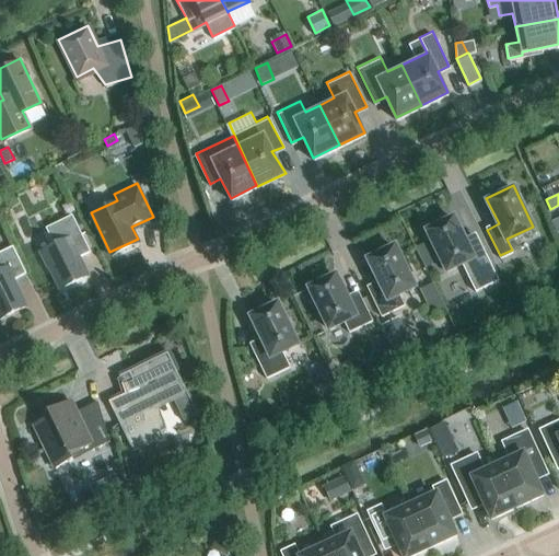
[(65,211),(72,207),(69,199),(61,204),(65,211)]
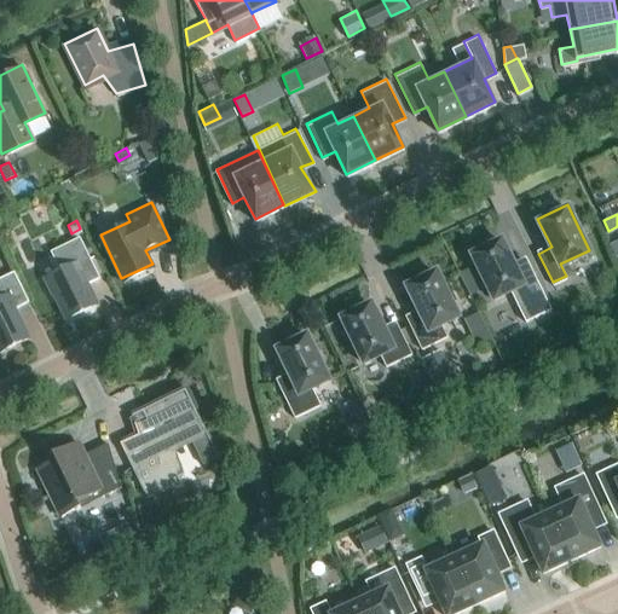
[(67,316),(96,302),(85,282),(98,274),(79,235),(50,249),(59,267),(42,276),(51,295),(55,293),(67,316)]
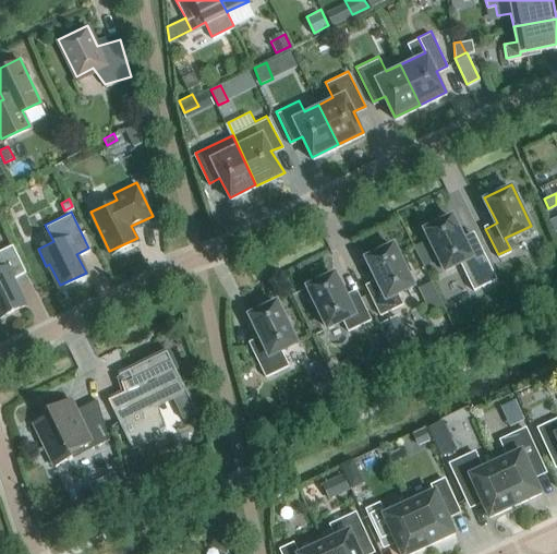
[(496,276),(475,233),(463,240),(451,214),(424,227),(445,267),(459,260),(473,288),(496,276)]
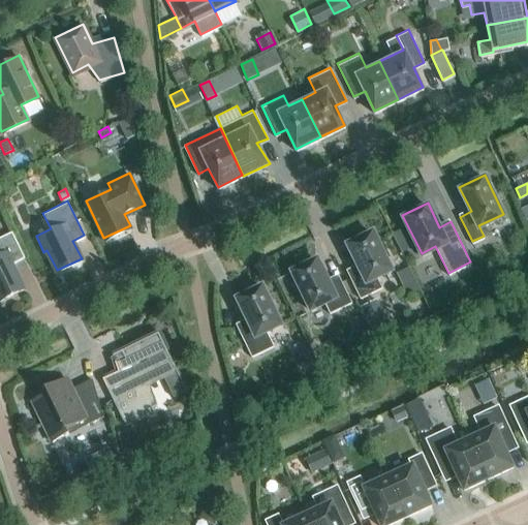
[(527,203),(519,208),(524,218),(527,216),(527,203)]
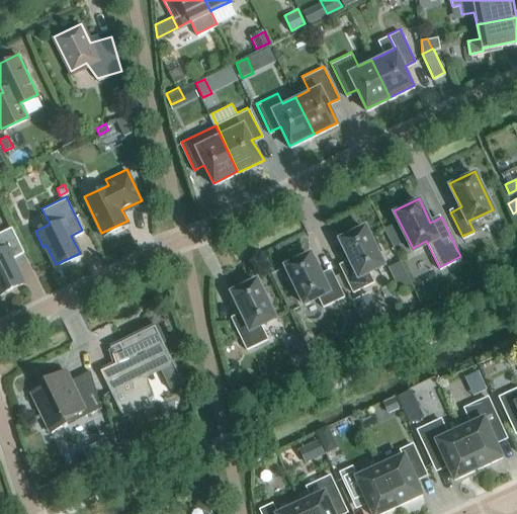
[(0,291),(23,280),(11,256),(23,250),(11,225),(0,231),(0,291)]
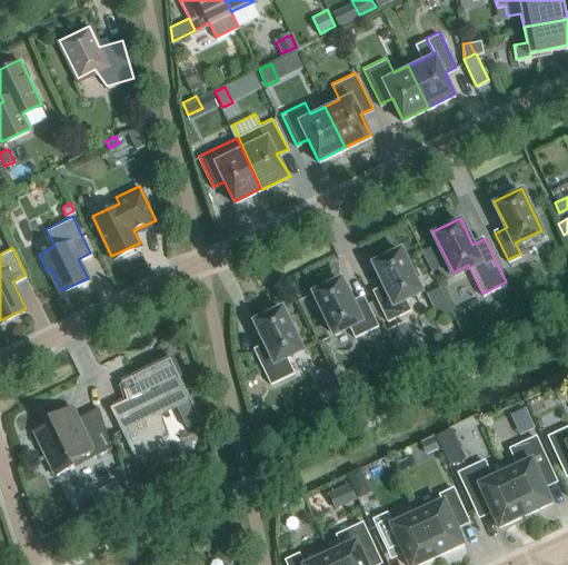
[(406,260),(400,247),(372,260),(386,287),(374,293),(387,319),(410,307),(405,296),(420,289),(414,276),(418,275),(410,258),(406,260)]
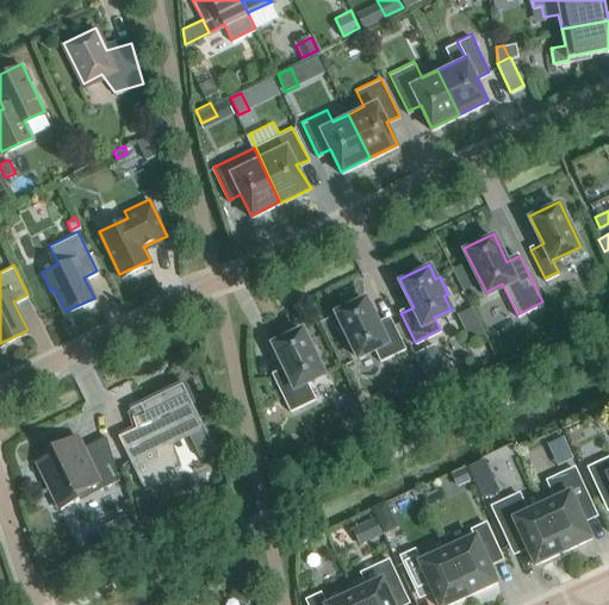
[(404,347),(391,318),(378,324),(365,297),(336,311),(358,355),(374,347),(379,359),(404,347)]
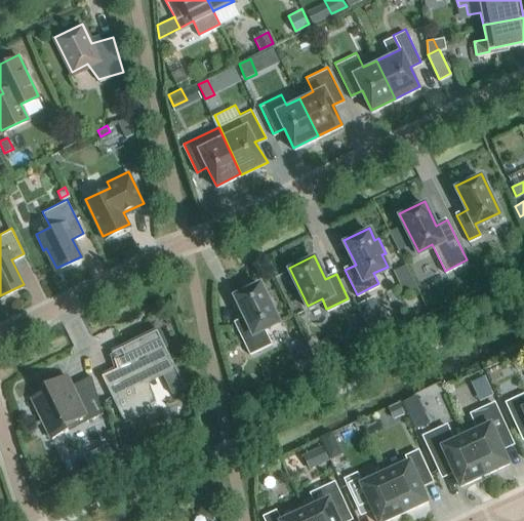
[(278,320),(259,282),(234,294),(246,318),(235,323),(249,352),(271,342),(264,327),(278,320)]
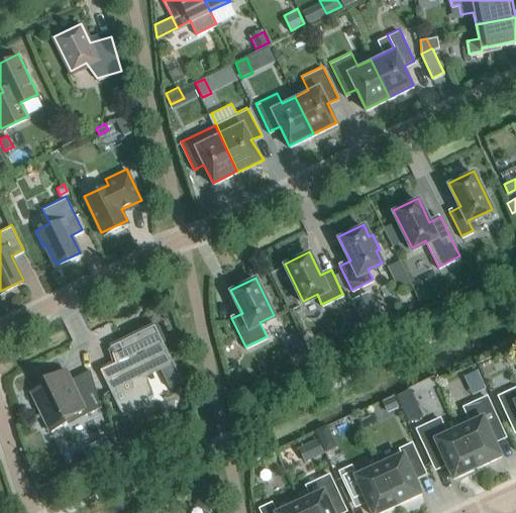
[(351,298),(364,323),(378,316),(366,291),(351,298)]
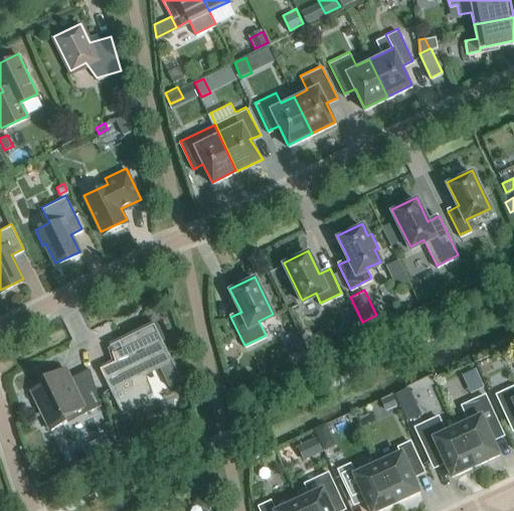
[(152,391),(145,370),(171,357),(153,322),(117,339),(121,346),(111,350),(114,359),(99,366),(121,410),(148,402),(145,394),(152,391)]
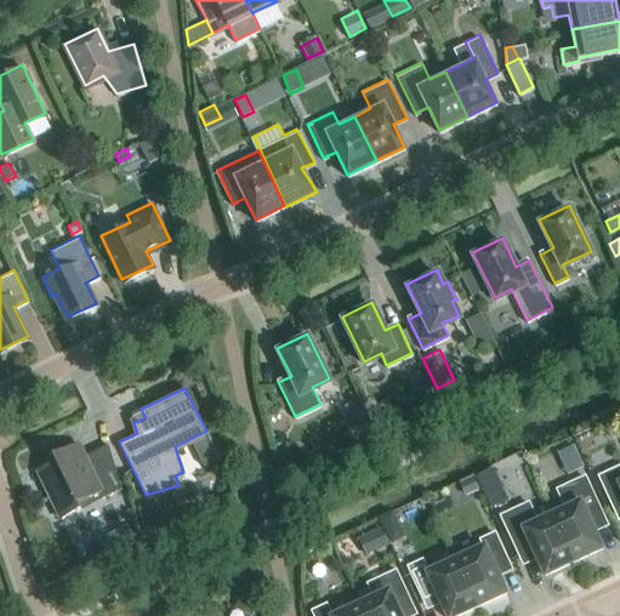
[(350,409),(357,426),(368,421),(359,404),(350,409)]
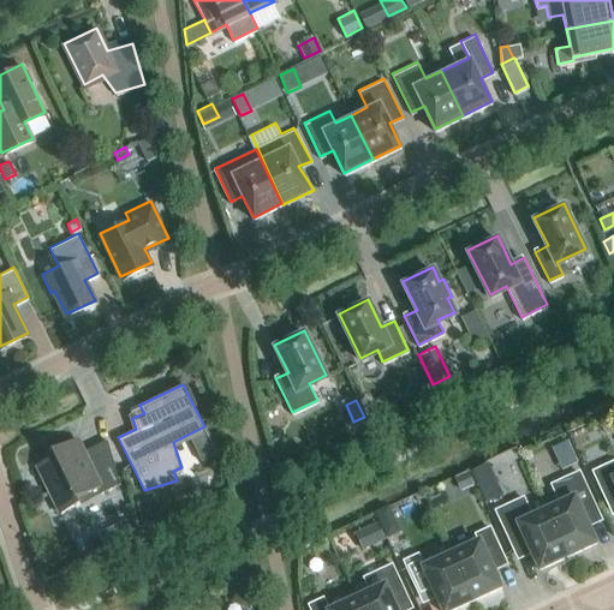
[(82,449),(76,436),(51,448),(53,454),(36,462),(60,510),(119,482),(114,470),(115,468),(106,437),(82,449)]
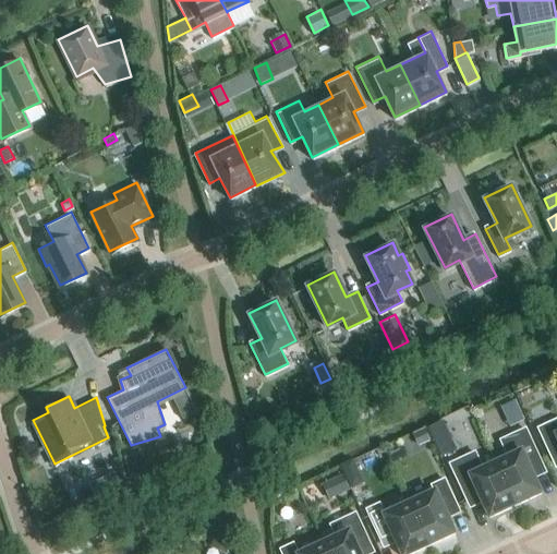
[(515,397),(501,404),(504,410),(518,405),(515,397)]
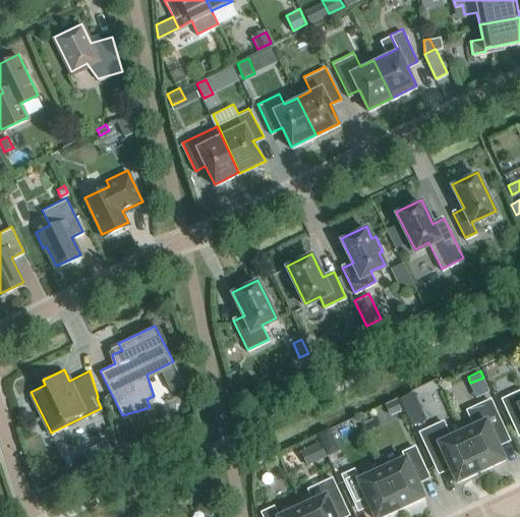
[(519,388),(502,397),(515,426),(519,423),(519,388)]
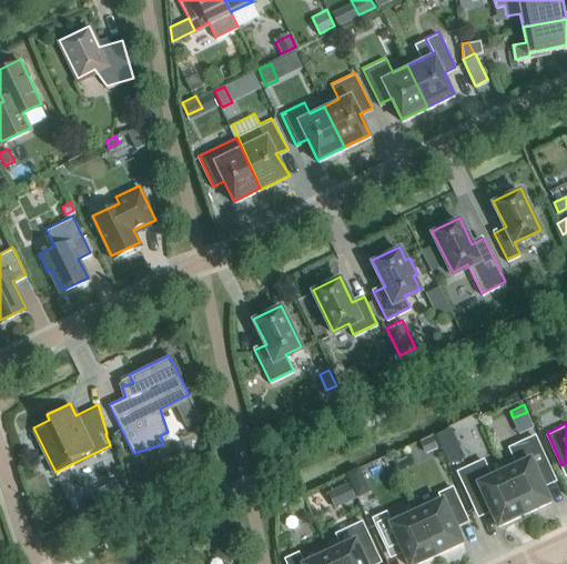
[(550,471),(534,433),(508,445),(516,462),(504,469),(524,512),(550,500),(539,476),(550,471)]
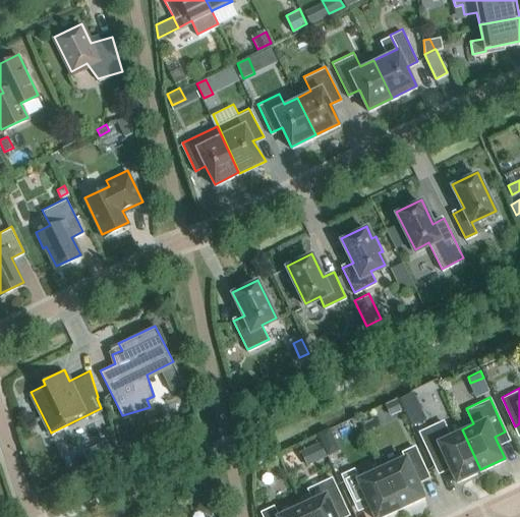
[(395,398),(386,402),(391,413),(400,409),(395,398)]
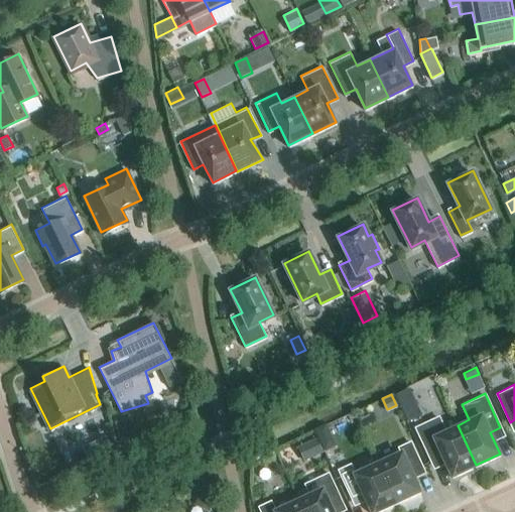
[(421,415),(416,401),(401,408),(407,421),(421,415)]
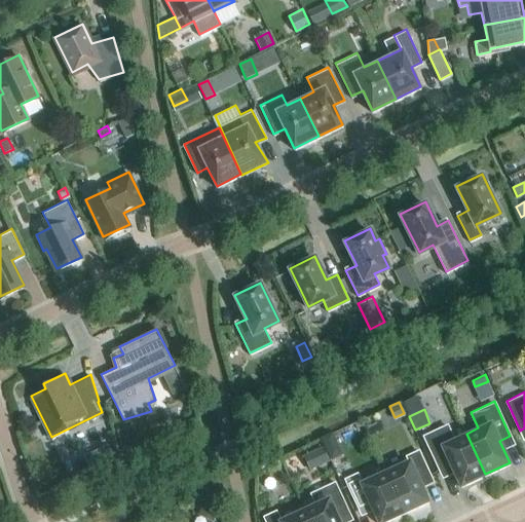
[(485,474),(466,434),(454,439),(447,423),(423,434),(439,469),(450,463),(460,485),(485,474)]
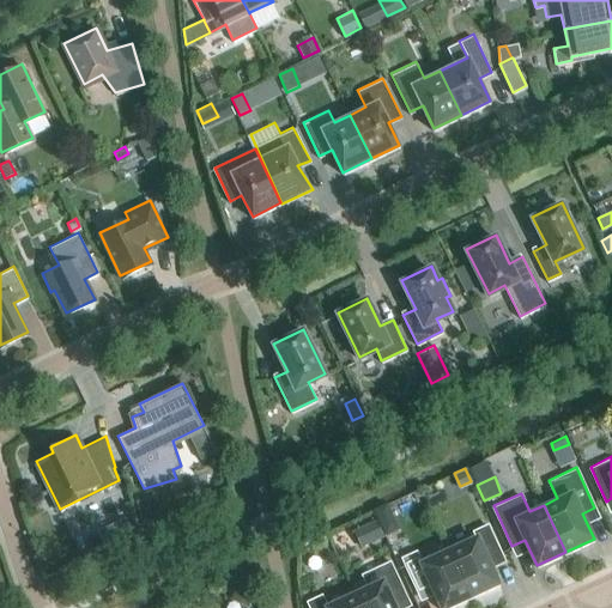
[(139,504),(144,522),(162,517),(157,499),(139,504)]
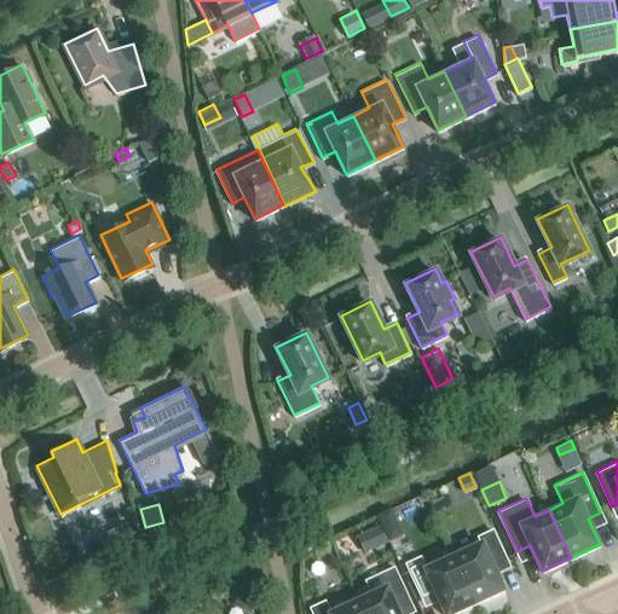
[(388,507),(376,513),(387,537),(399,531),(388,507)]
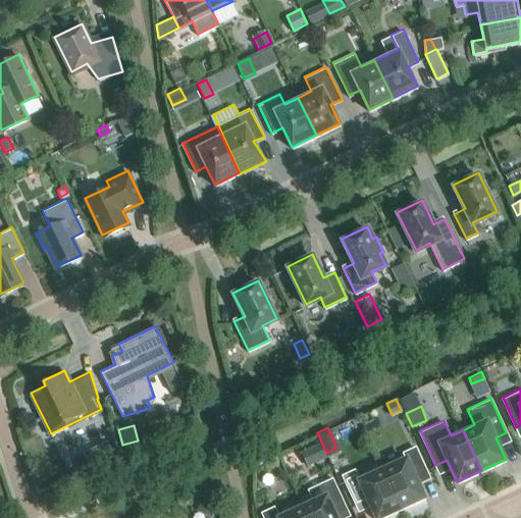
[(325,457),(319,443),(301,451),(307,466),(325,457)]
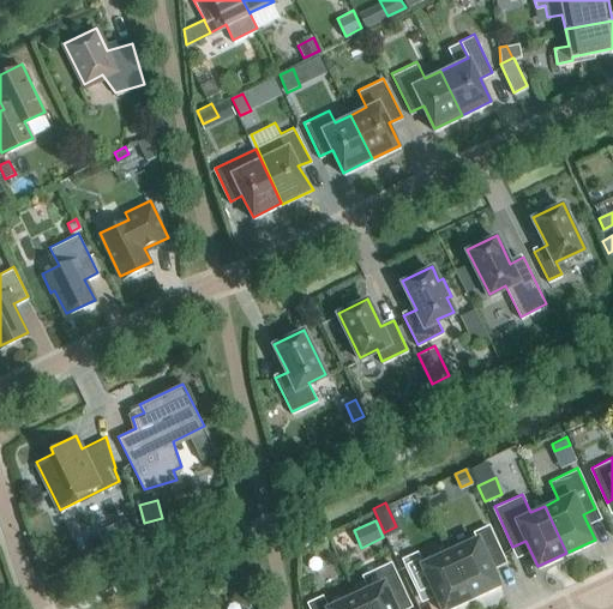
[(500,552),(488,524),(474,530),(478,537),(450,549),(472,596),(500,583),(488,558),(500,552)]
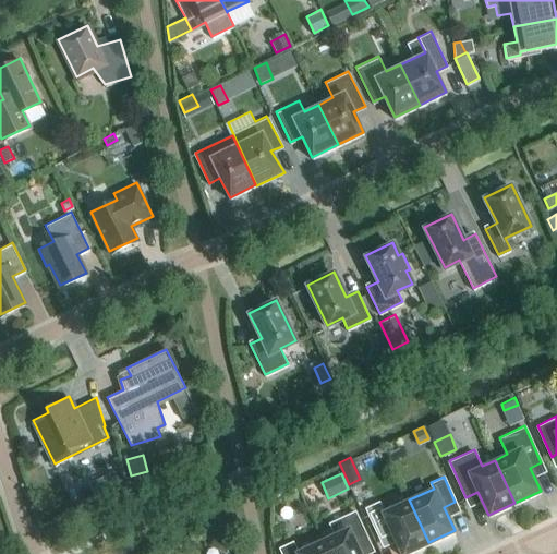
[(403,553),(428,542),(409,500),(383,512),(378,501),(365,506),(379,537),(391,531),(401,553),(403,553)]
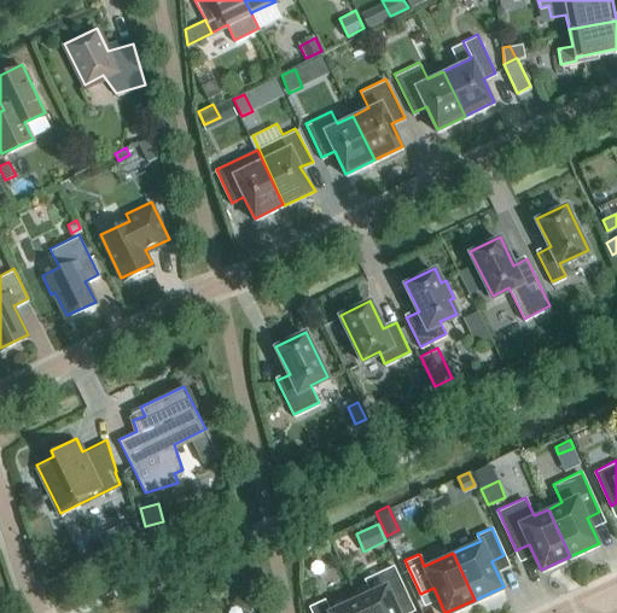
[(408,600),(393,565),(365,577),(371,590),(358,597),(364,612),(399,612),(396,606),(408,600)]
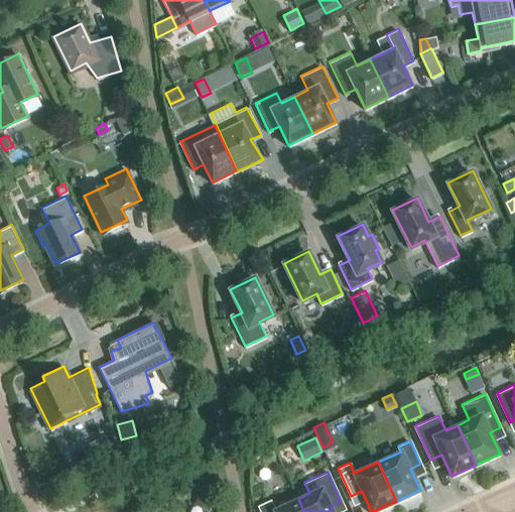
[(211,495),(209,494),(200,490),(196,499),(210,505),(212,501),(213,499),(214,496),(211,495)]
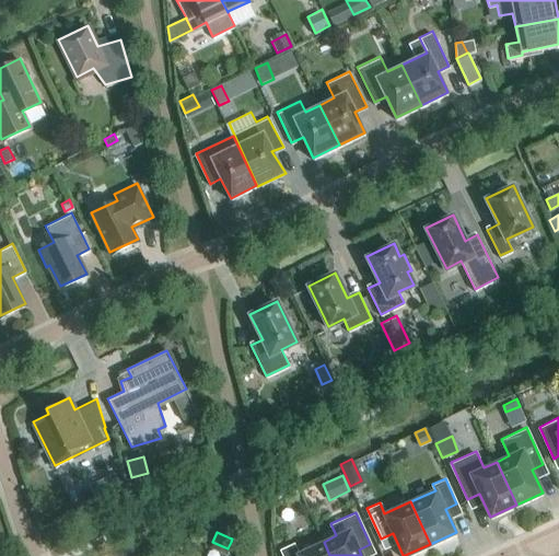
[(329,555),(324,542),(299,554),(293,543),(281,548),(283,555),(329,555)]
